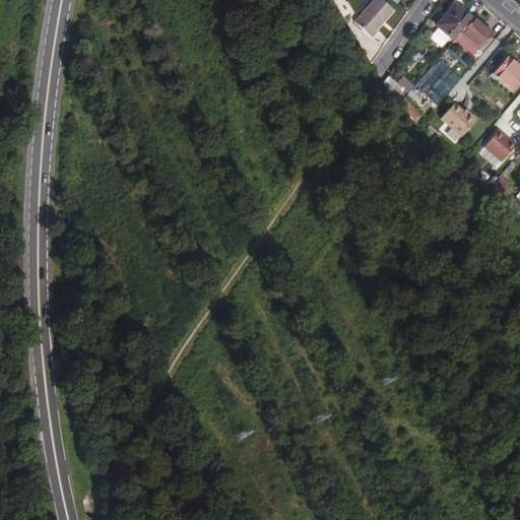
[(393,11),(380,0),(374,0),(354,22),(372,38),(377,31),(393,11)]
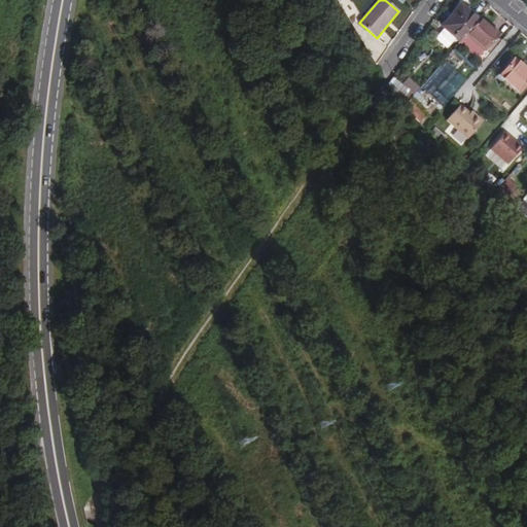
[(442,27),(460,42),(466,35),(479,21),(461,6),(452,18),(451,16),(442,27)]
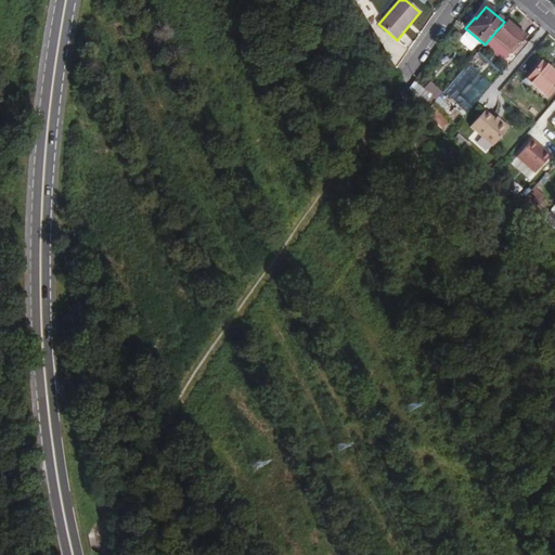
[(525,38),(505,21),(504,22),(491,37),(512,53),(525,38)]
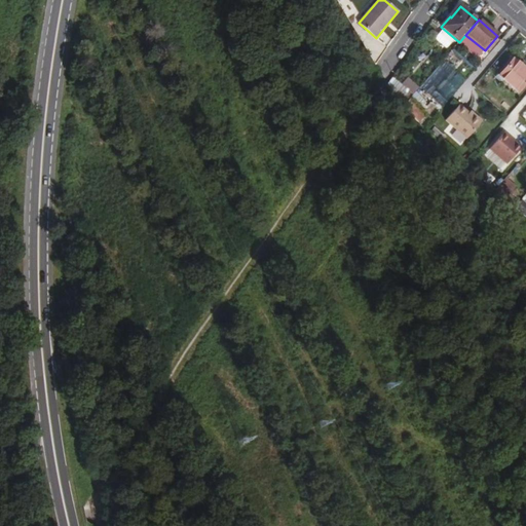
[(427,72),(435,58),(427,53),(420,68),(427,72)]
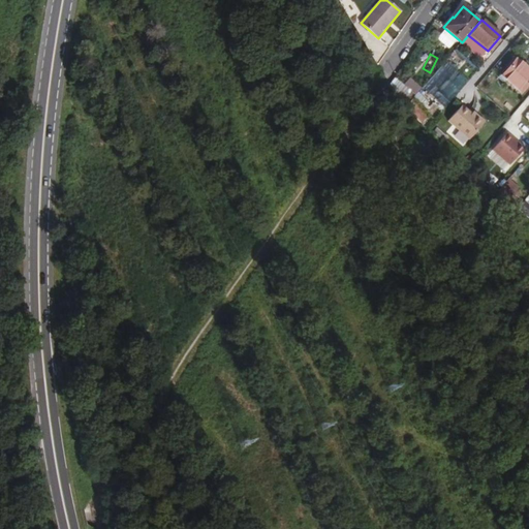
[(446,60),(424,87),(434,96),(459,68),(464,72),(469,66),(461,59),(454,66),(446,60)]
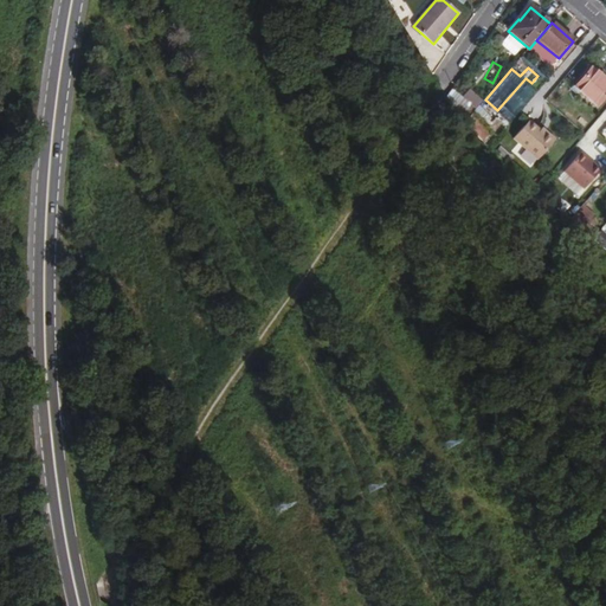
[(597,107),(605,95),(605,81),(592,69),(575,88),(597,107)]
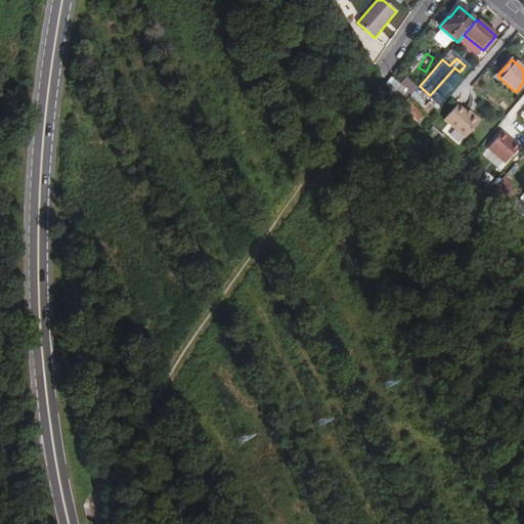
[(391,77),(386,85),(387,87),(396,100),(400,105),(404,100),(403,99),(404,95),(407,91),(401,86),(391,77)]
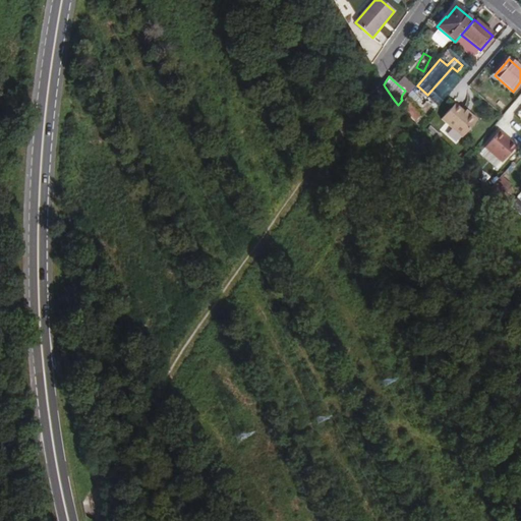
[(402,100),(398,105),(399,107),(415,89),(405,79),(399,85),(405,91),(402,95),(401,99),(402,100)]
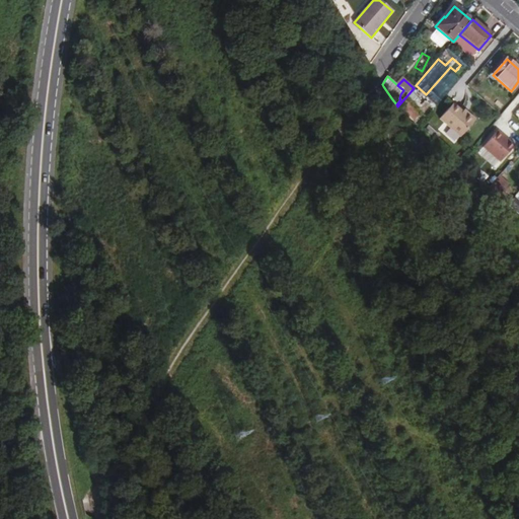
[(396,104),(392,99),(382,107),(387,115),(396,104)]
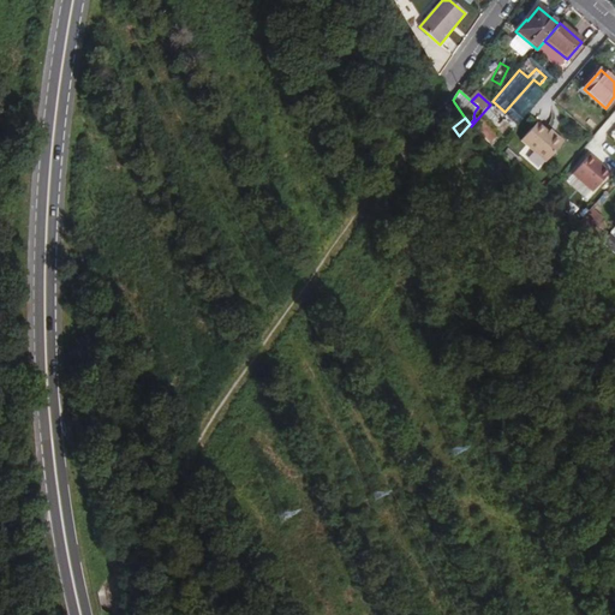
[(482,119),(475,126),(493,145),(500,139),(482,119)]
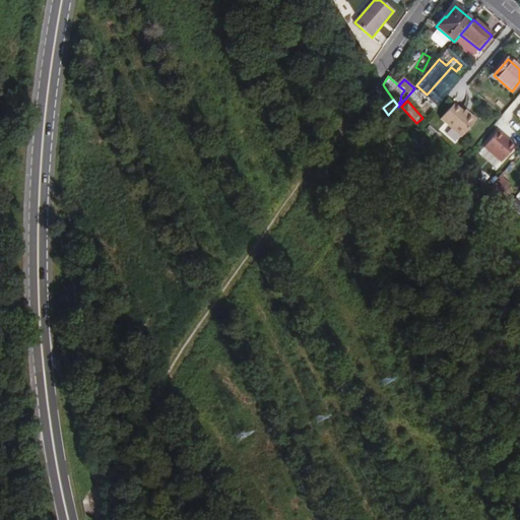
[(397,105),(388,115),(389,116),(398,107),(397,105)]
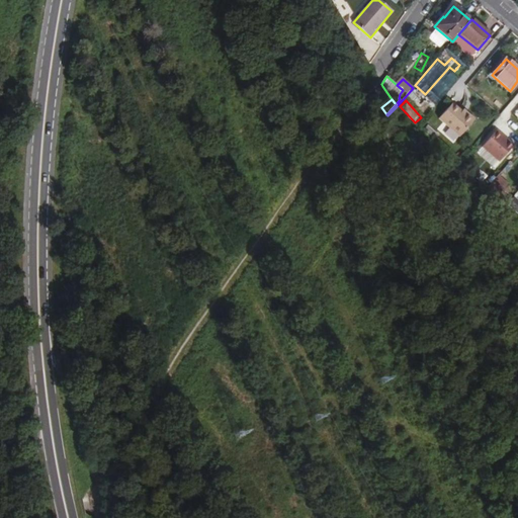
[(460,138),(473,121),(462,111),(461,112),(451,104),(439,119),(460,138)]
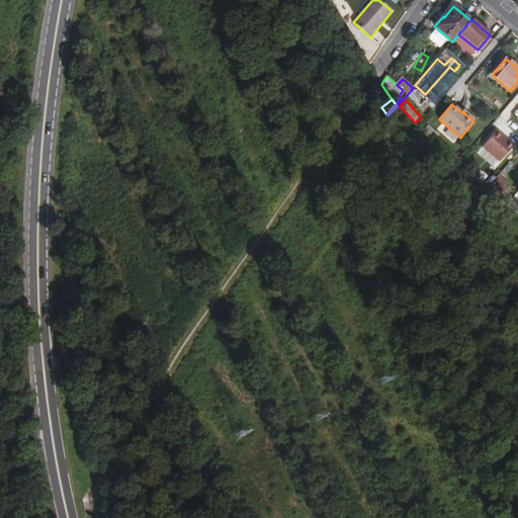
[(428,126),(423,133),(433,141),(437,136),(428,126)]
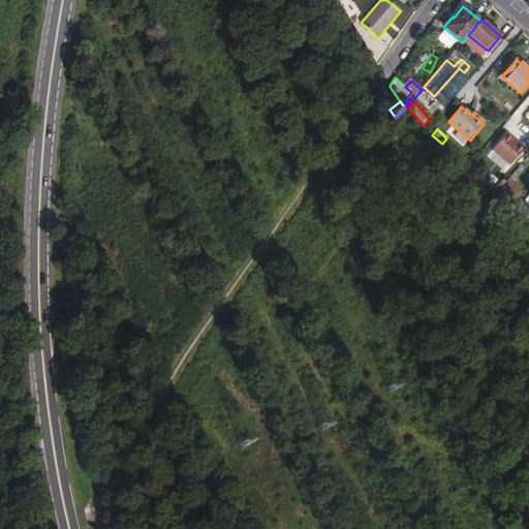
[(492,152),(511,166),(525,149),(506,134),(492,152)]
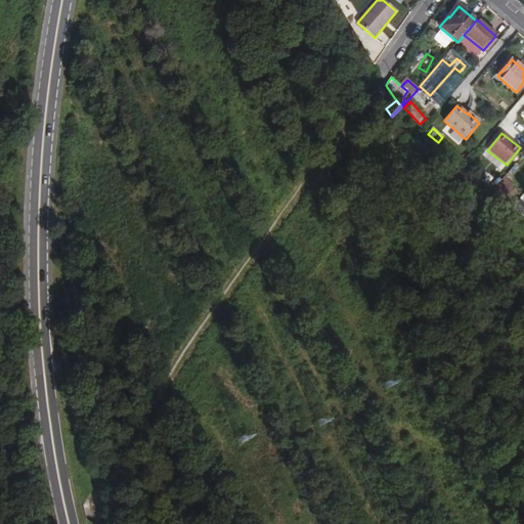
[(479,168),(474,174),(482,180),(487,175),(479,168)]
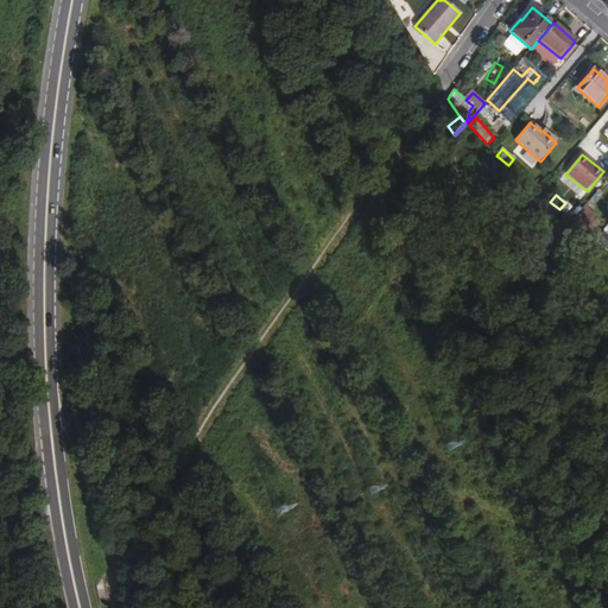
[(607,227),(583,207),(572,221),(595,240),(607,227)]
